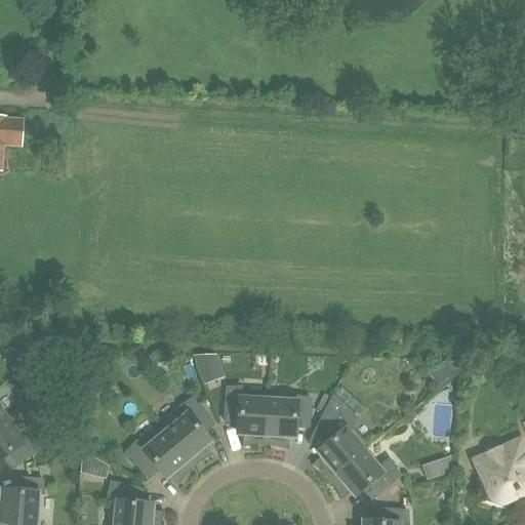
[(0,171),(4,172),(5,147),(24,148),(26,121),(7,119),(8,118),(0,117),(0,171)]
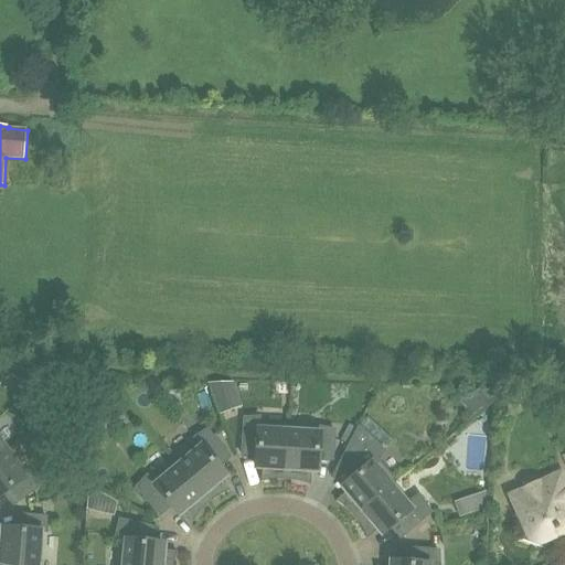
[(206,383),(220,416),(232,411),(225,395),(236,391),(233,382),(206,383)]
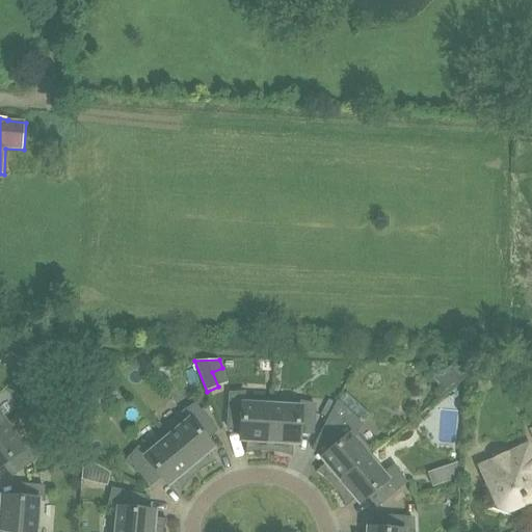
[(425,369),(434,380),(442,373),(432,363),(425,369)]
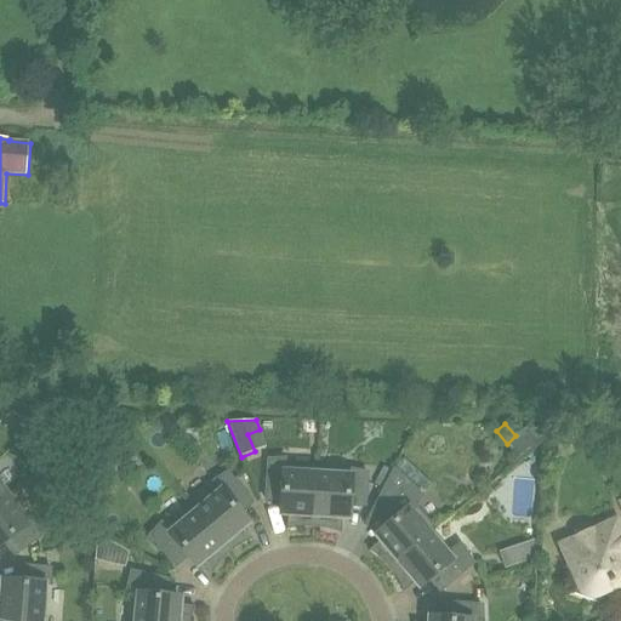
[(289,530),(301,529),(305,529),(309,529),(317,529),(320,468),(288,466),(286,460),(271,461),(268,501),(284,502),(284,516),(290,517),(289,530)]
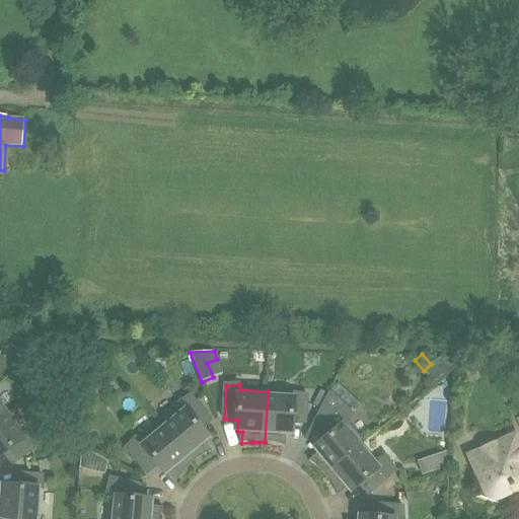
[(312,405),(319,409),(327,392),(320,389),(312,405)]
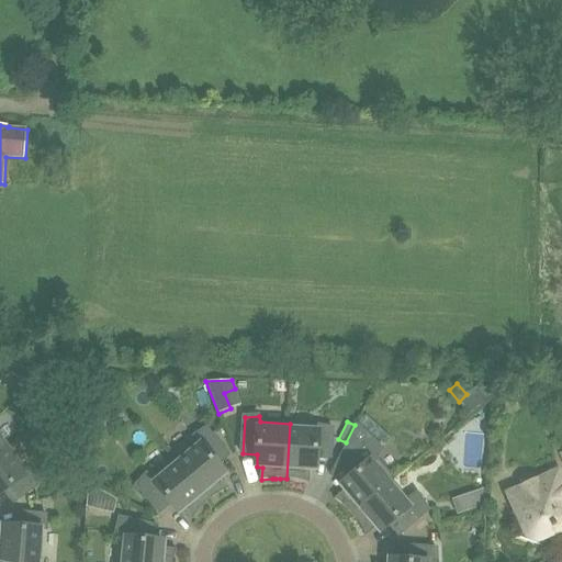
[(291,424),(290,424),(287,479),(294,479),(298,480),(301,481),(311,483),(312,470),(317,471),(318,458),(333,459),(335,429),(321,426),(319,430),(291,429),(291,424)]
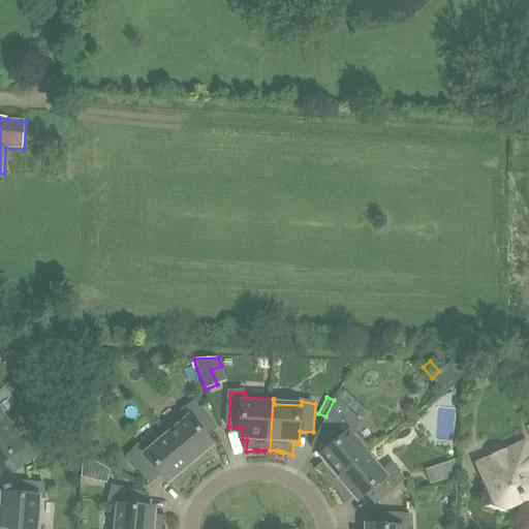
[(186,414),(164,433),(197,472),(200,470),(207,466),(209,465),(217,460),(210,450),(214,446),(206,438),(217,429),(195,403),(184,411),(186,414)]
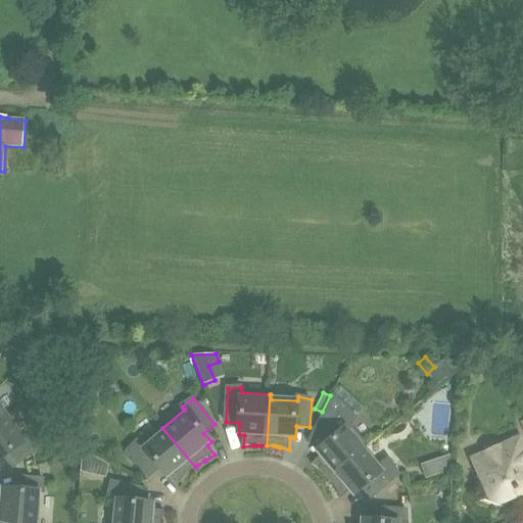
[(0,426),(9,419),(0,406),(0,426)]
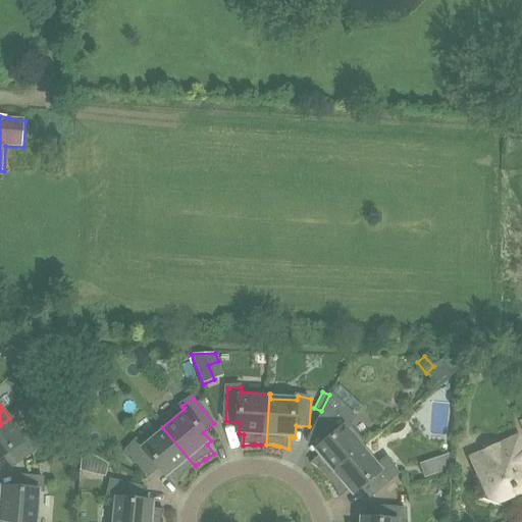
[(312,464),(319,470),(322,472),(325,475),(329,479),(368,446),(350,425),(357,418),(347,409),(317,433),(326,445),(318,452),(321,456),(312,464)]
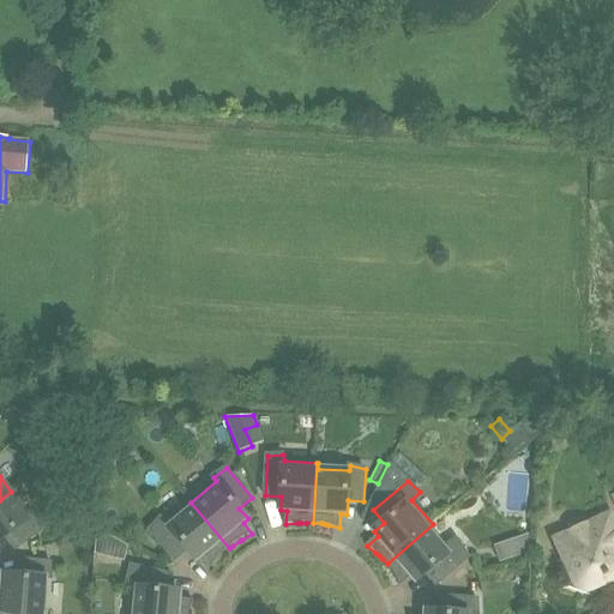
[(30,518),(11,492),(0,500),(0,541),(7,536),(17,549),(43,530),(35,516),(30,518)]
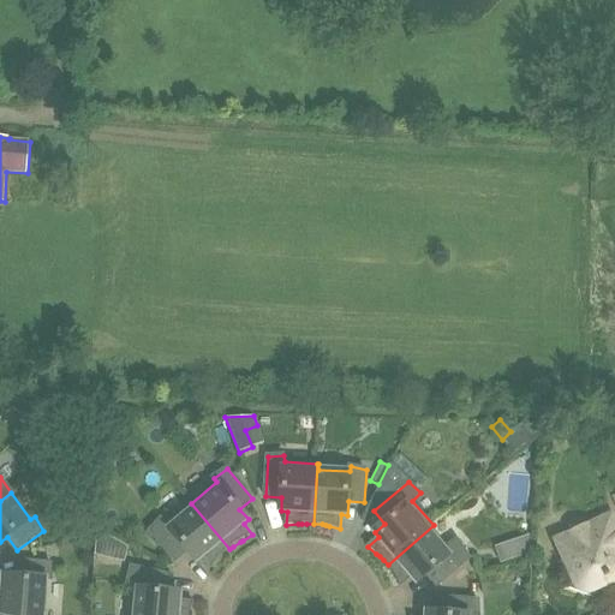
[(212,569),(219,560),(221,557),(225,554),(227,551),(230,549),(191,503),(166,524),(161,520),(150,531),(177,562),(189,551),(197,562),(202,559),(212,569)]
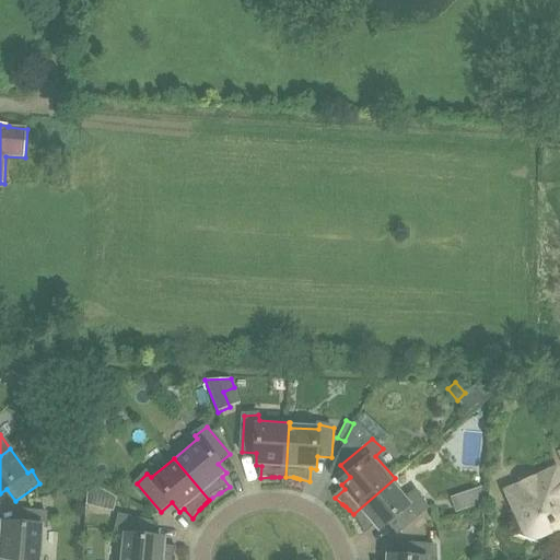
[(559,480),(556,470),(508,492),(515,510),(517,509),(522,517),(520,518),(523,525),(518,537),(540,545),(545,533),(555,528),(552,525),(559,522),(559,525),(559,480)]
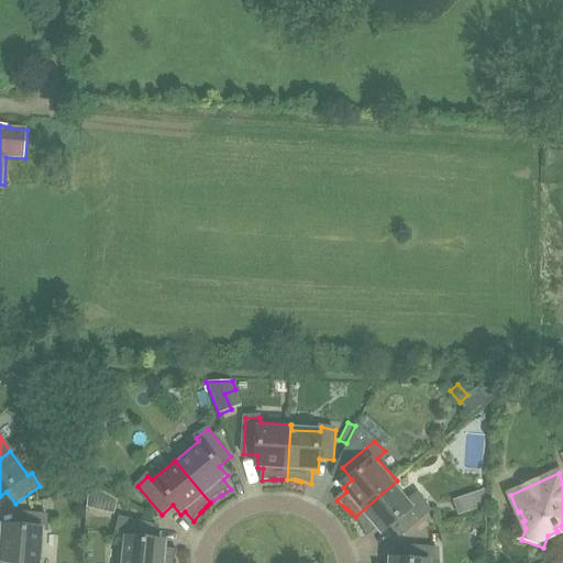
[(397,482),(397,481),(355,517),(357,520),(360,522),(362,526),(363,529),(368,538),(378,529),(382,533),(392,526),(401,537),(431,511),(420,495),(408,503),(393,485),(397,482)]
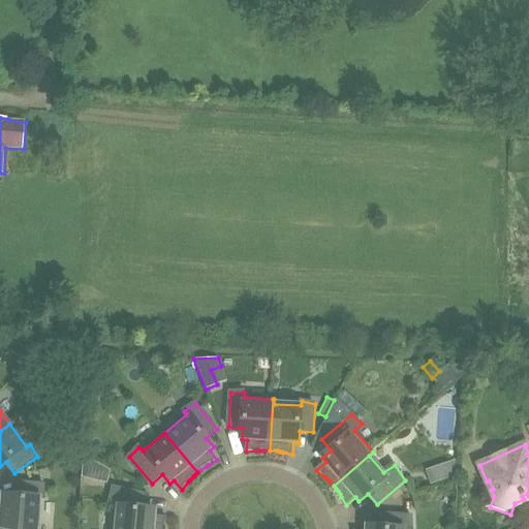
[(442,464),(447,478),(453,477),(455,460),(442,464)]
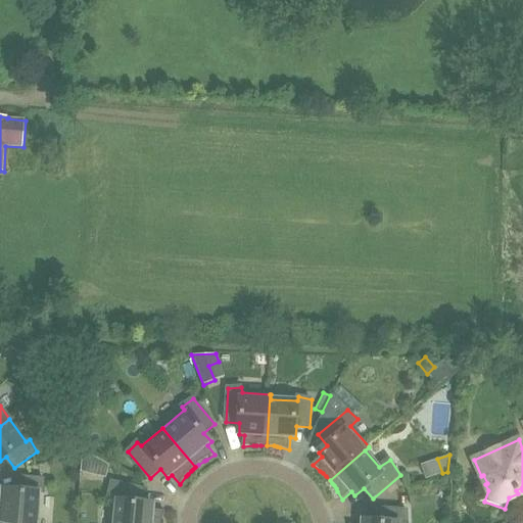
[(0,494),(0,518),(1,518),(0,522),(2,522),(38,522),(41,493),(45,493),(44,479),(16,477),(15,491),(3,490),(3,495),(0,494)]
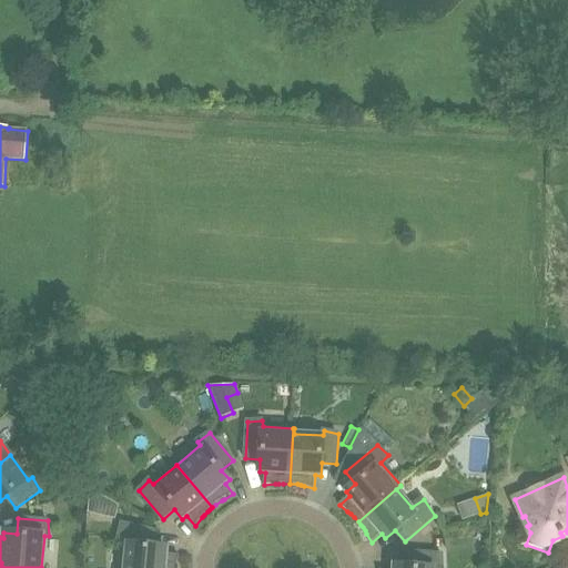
[(175,567),(178,566),(181,556),(168,554),(168,547),(155,546),(156,531),(122,524),(118,543),(128,545),(124,567),(175,567)]
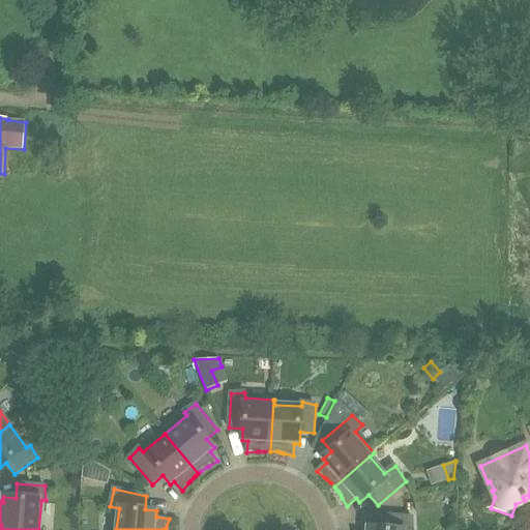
[(411,529),(411,518),(381,514),(380,529),(367,528),(367,529),(411,529)]
